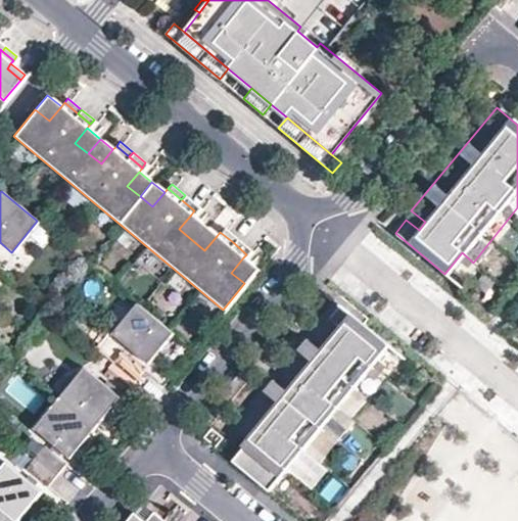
[(198,206),(185,195),(181,199),(194,210),(198,206)]
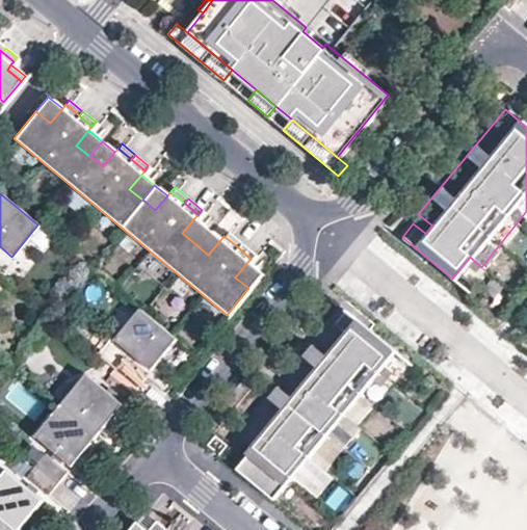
[(195,244),(208,229),(194,218),(182,233),(195,244)]
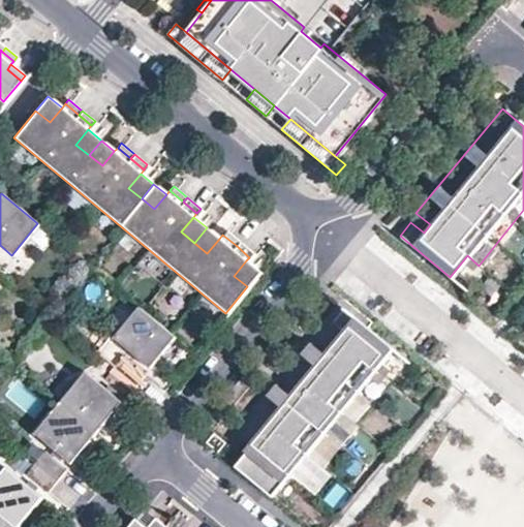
[(207,253),(219,239),(207,227),(194,243),(207,253)]
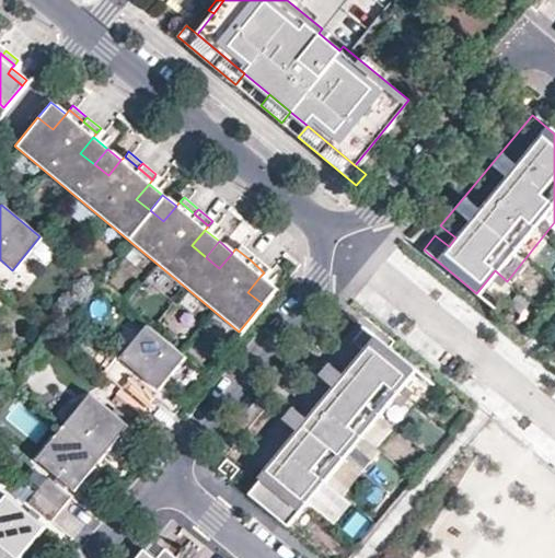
[(254,256),(239,244),(235,248),(250,259),(254,256)]
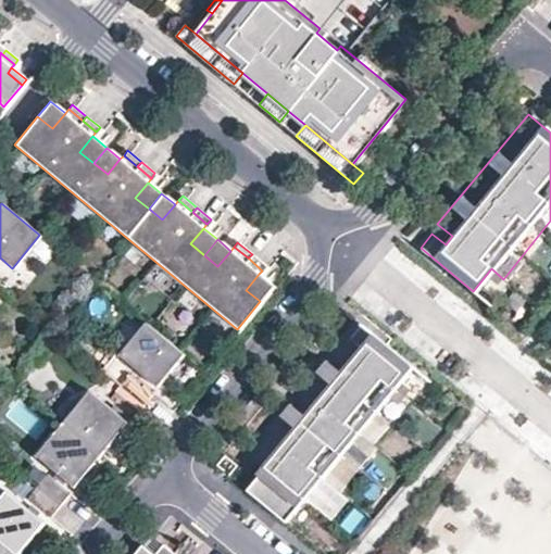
[(266,265),(252,254),(248,257),(262,271),(266,265)]
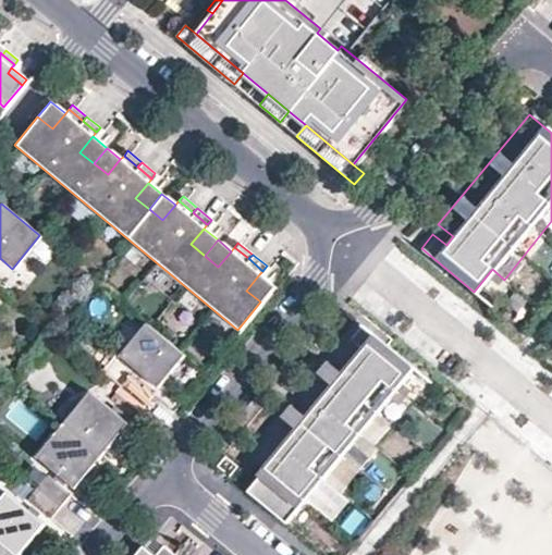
[(260,301),(273,286),(259,274),(246,291),(260,301)]
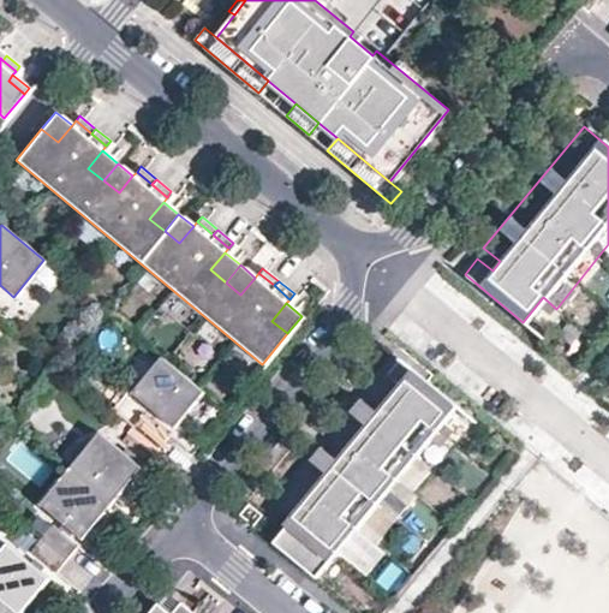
[(171,427),(201,391),(157,356),(129,392),(171,427)]
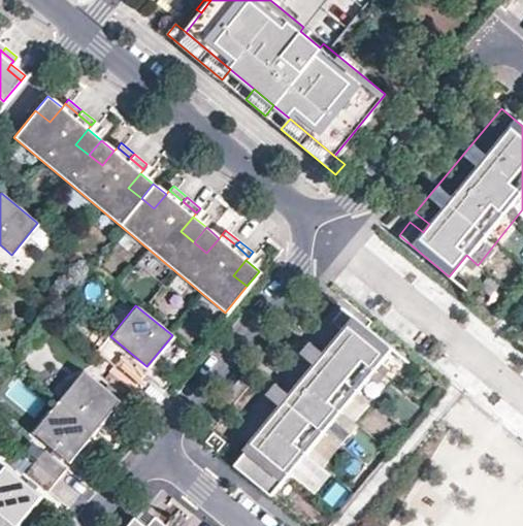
[(389,349),(339,307),(328,321),(341,331),(325,352),(332,358),(319,375),(311,368),(291,393),(298,399),(284,417),(276,411),(258,432),(265,439),(249,460),(240,454),(231,465),(268,495),(389,349)]
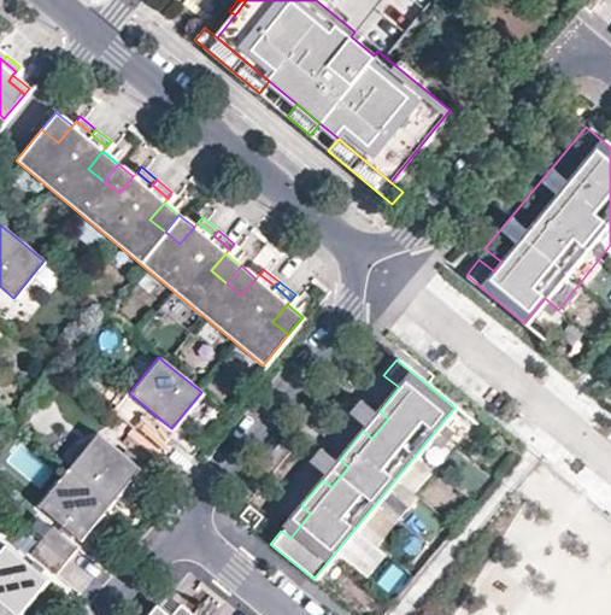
[(374,413),(359,399),(348,413),(364,426),(360,428),(363,431),(372,439),(388,419),(380,411),(377,409),(374,413)]
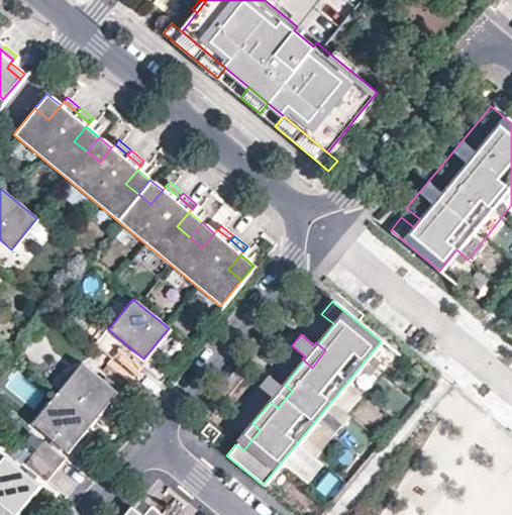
[(139,364),(118,345),(108,357),(129,375),(139,364)]
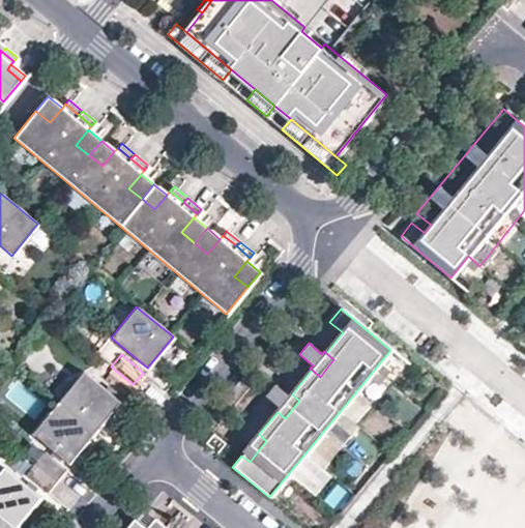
[(133,384),(111,367),(101,378),(123,397),(133,384)]
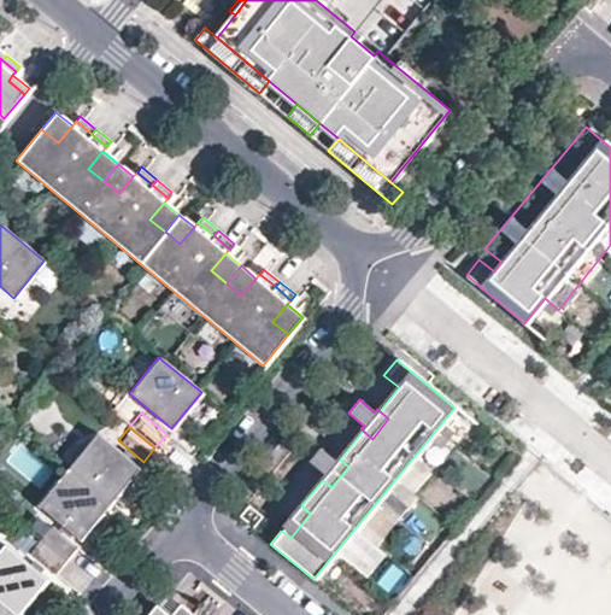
[(139,468),(97,432),(66,468),(109,504),(139,468)]
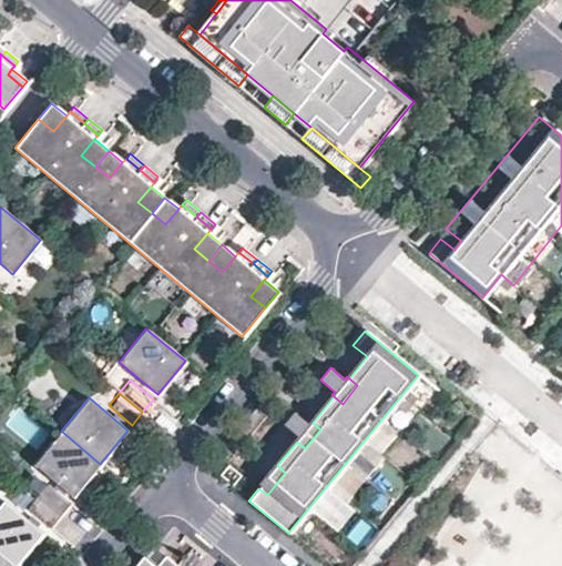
[(313,423),(310,421),(307,424),(293,413),(284,424),(297,436),(295,440),(297,442),(305,448),(320,430),(313,423)]
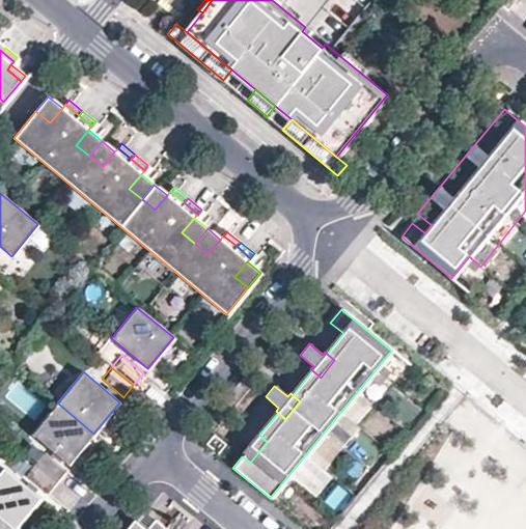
[(67,464),(93,434),(57,402),(31,434),(67,464)]
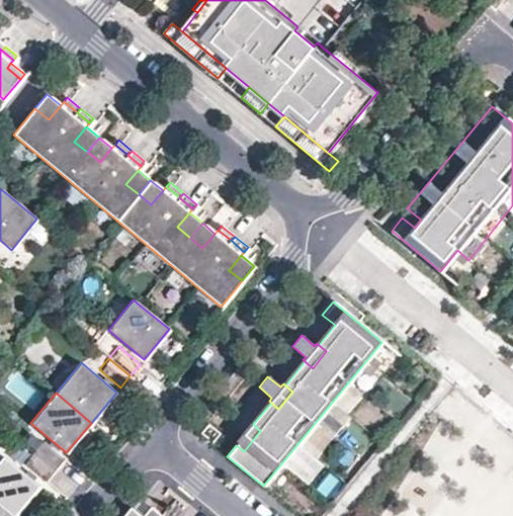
[(260,431),(253,424),(236,445),(244,451),(260,431)]
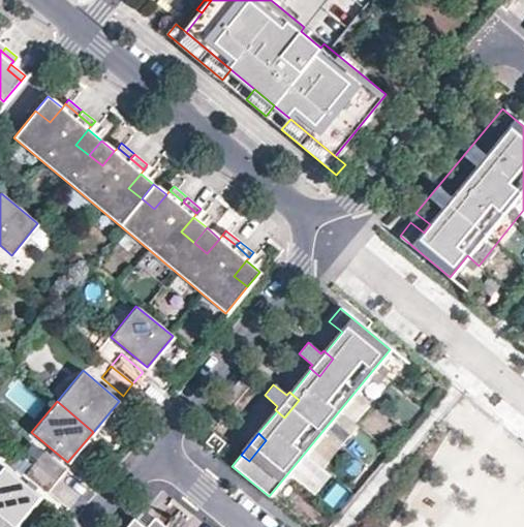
[(63,467),(41,450),(32,461),(54,479),(63,467)]
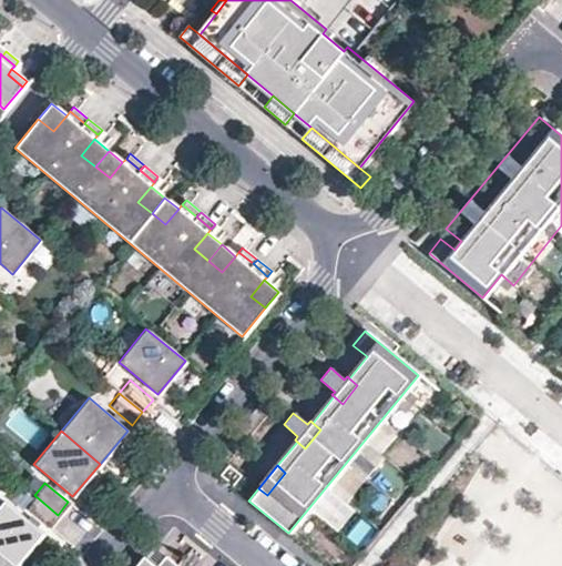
[(58,515),(34,495),(23,507),(48,527),(58,515)]
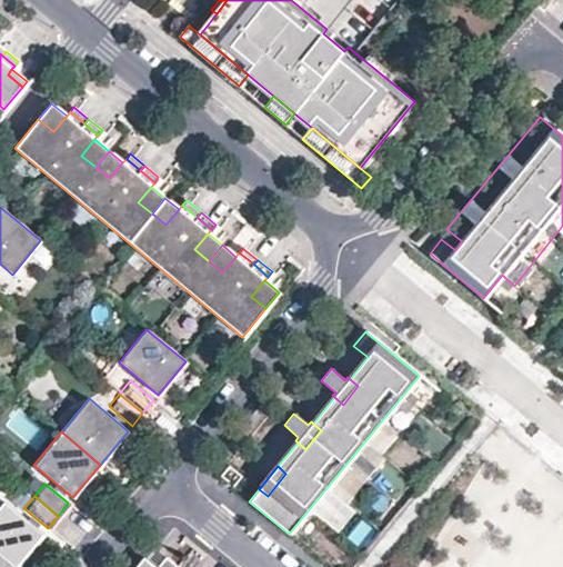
[(0,554),(14,566),(42,534),(3,501),(0,505),(0,554)]
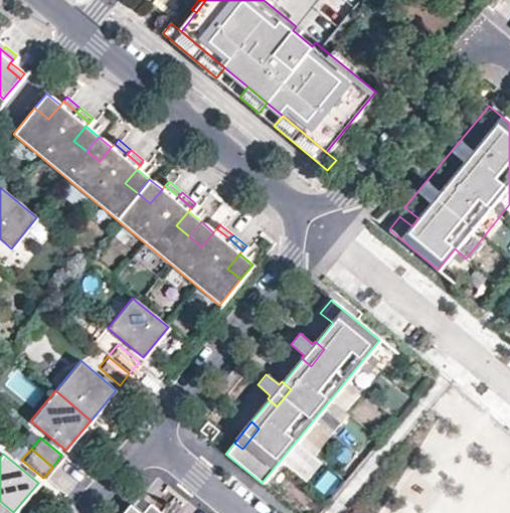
[(0,512),(13,512),(0,501),(0,512)]
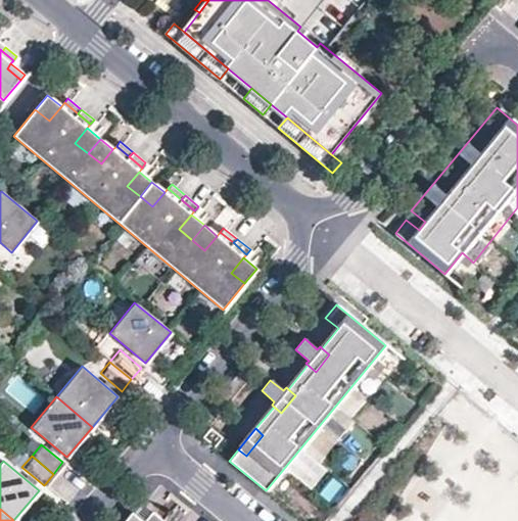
[(162,520),(150,511),(142,520),(141,520),(162,520)]
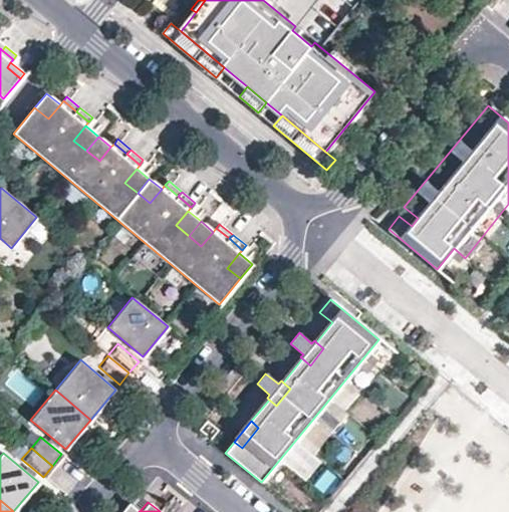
[(139,511),(140,511),(130,503),(120,511),(139,511)]
